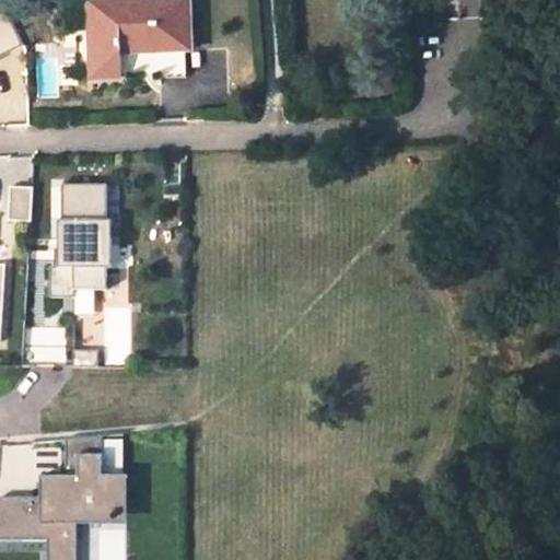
[(187,1),(120,3),(88,3),(91,78),(123,78),(121,53),(156,51),(183,50),(190,50),(187,1)]
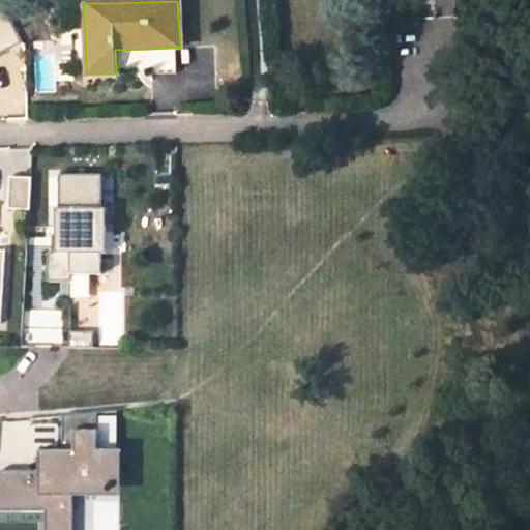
[(0,53),(23,42),(7,9),(0,12),(0,53)]
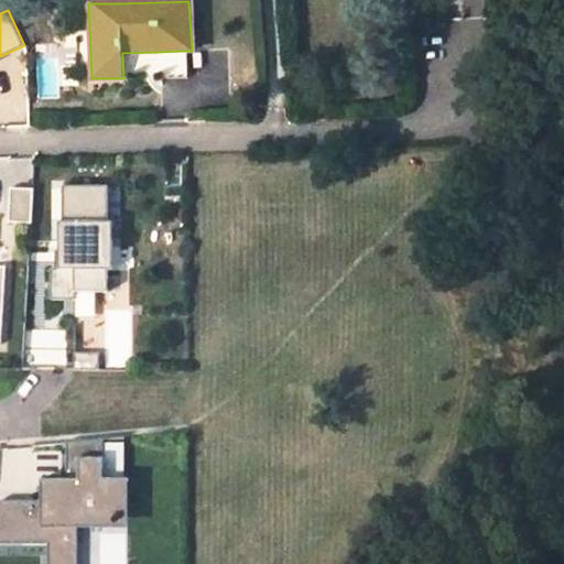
[(158,52),(159,78),(185,77),(184,51),(158,52)]
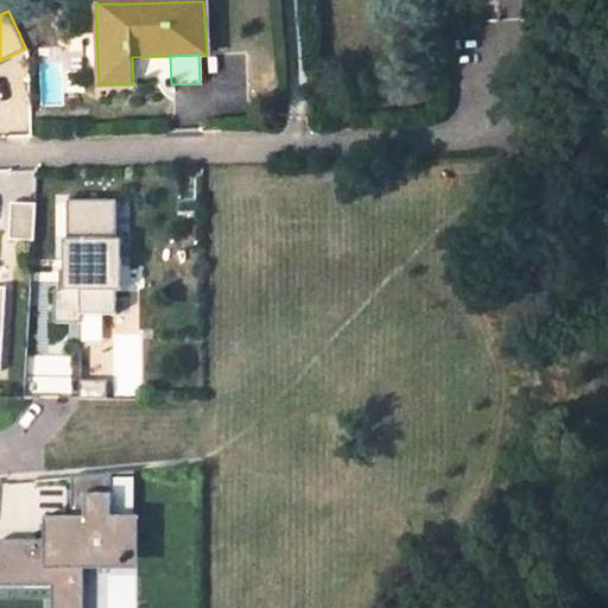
[(121,289),(121,238),(116,238),(116,198),(68,200),(68,238),(63,238),(63,289),(55,289),(55,322),(82,321),(82,314),(116,312),(116,289),(121,289)]
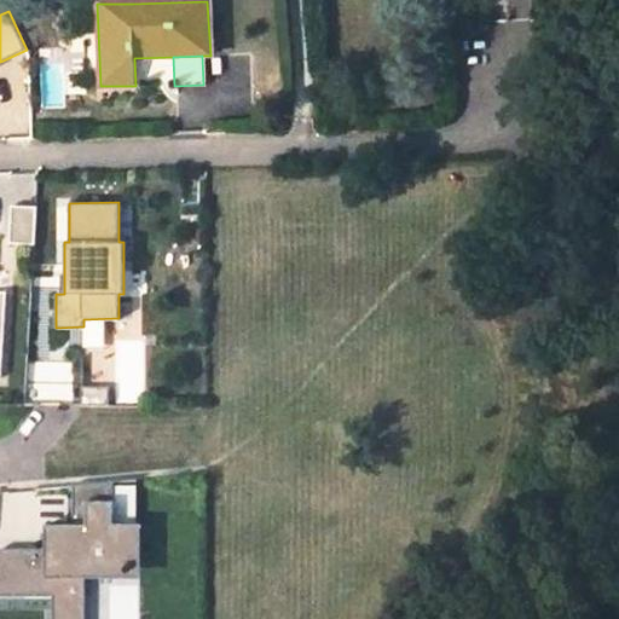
[(36,210),(12,209),(10,247),(34,249),(36,210)]
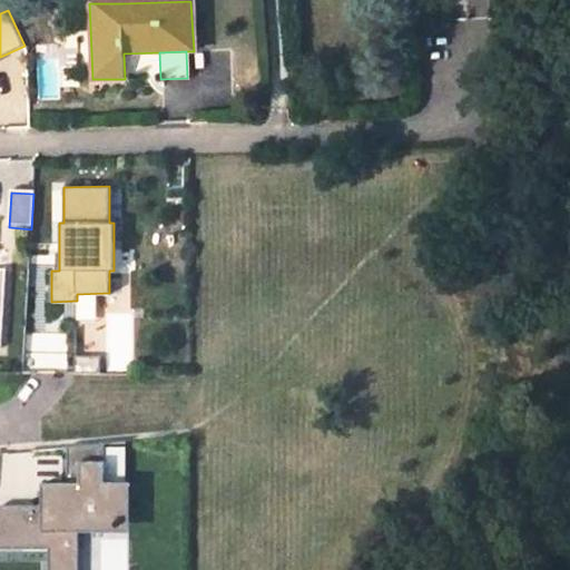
[(36,334),(35,367),(66,367),(67,335),(36,334)]
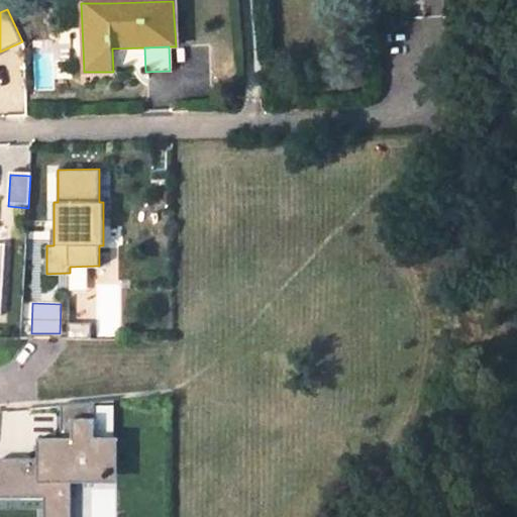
[(66,500),(66,479),(81,479),(81,478),(112,477),(113,455),(115,455),(115,439),(96,440),(96,403),(62,406),(62,439),(44,439),(44,458),(1,458),(0,459),(0,499),(44,499),(66,500)]
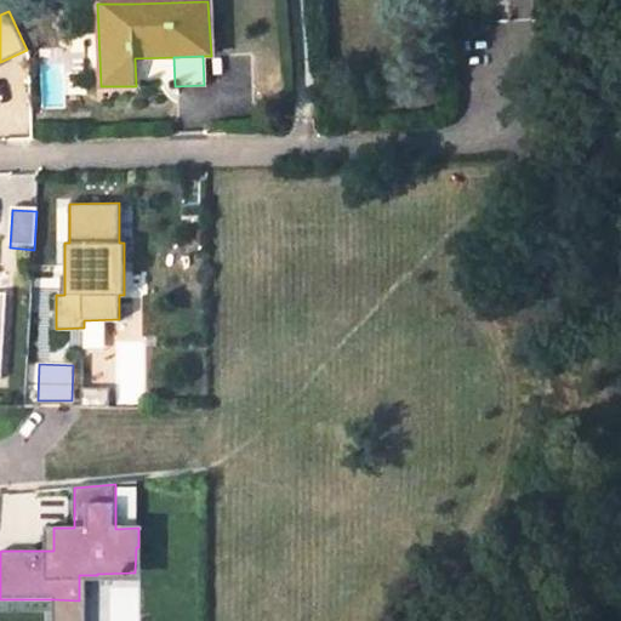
[(1,535),(32,541),(41,501),(11,494),(1,535)]
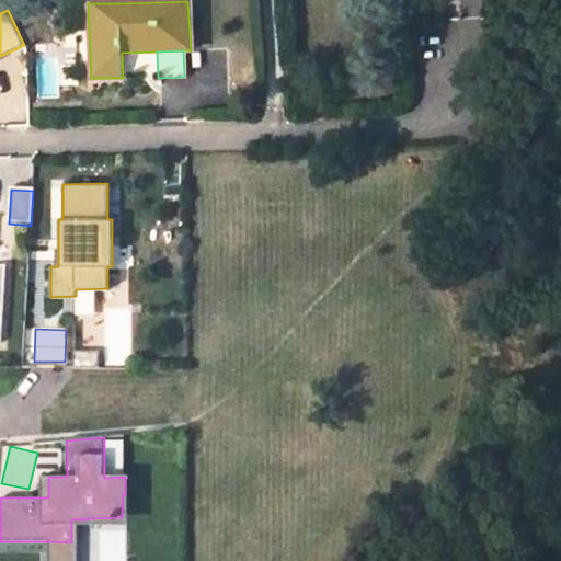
[(78,560),(78,527),(129,526),(129,478),(125,477),(125,494),(123,494),(122,517),(88,518),(88,519),(71,519),(71,542),(48,541),(48,560),(78,560)]
